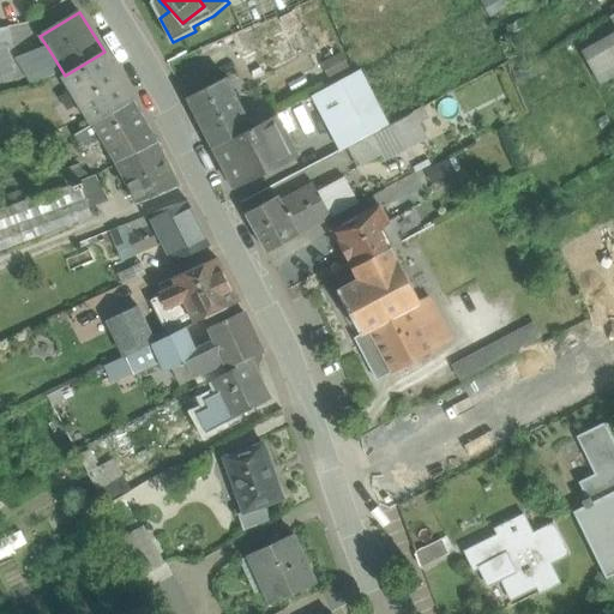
[(234,36),(254,79),(298,58),(278,17),(275,18),(260,25),(234,36)]
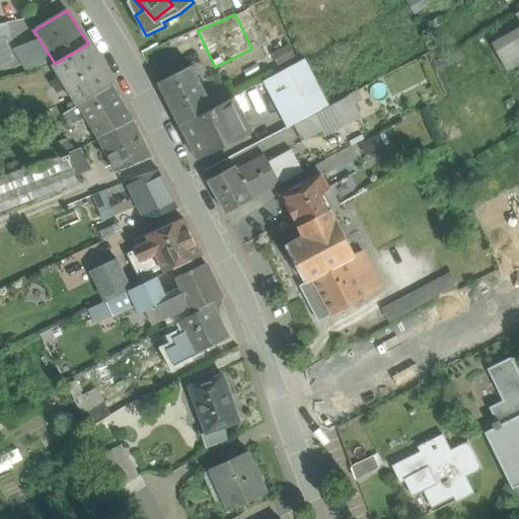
[(7,23),(0,24),(0,43),(7,41),(11,40),(7,23)]
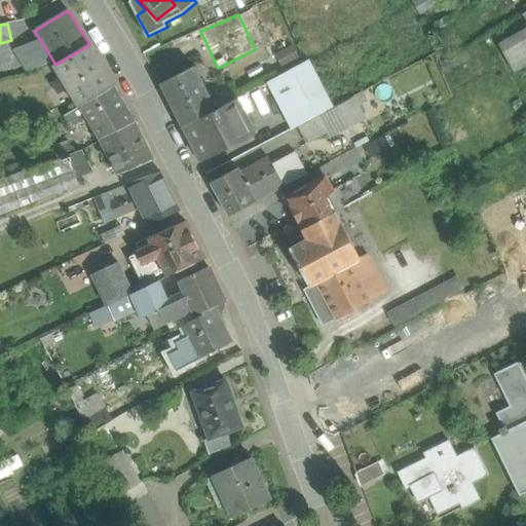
[(525,64),(525,28),(499,43),(515,70),(525,64)]
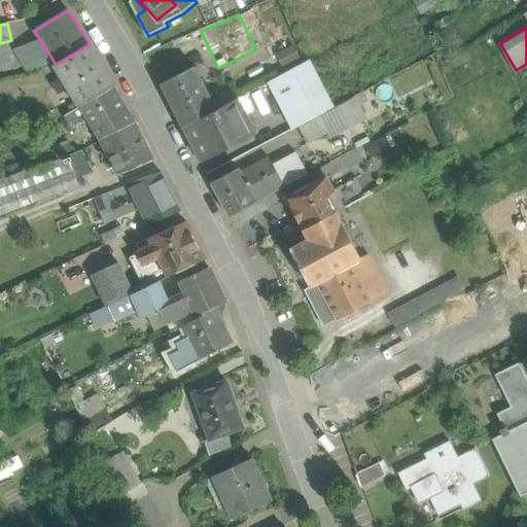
[(7,41),(0,43),(0,61),(12,58),(7,41)]
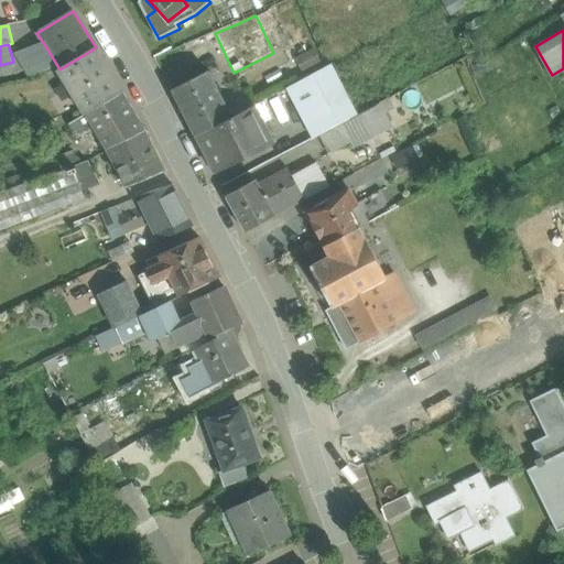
[(44,44),(19,54),(32,75),(56,64),(44,44)]
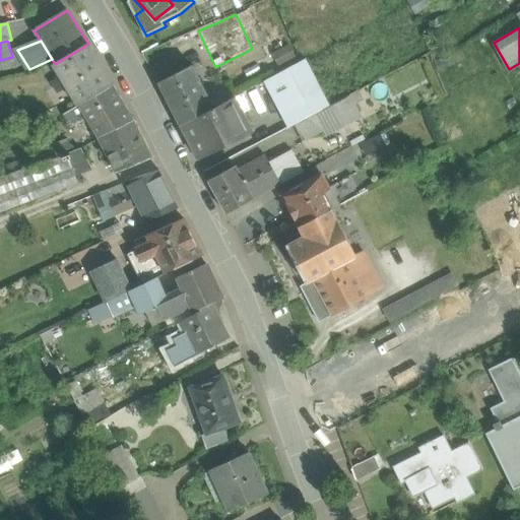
[(55,64),(54,65),(62,77),(53,83),(58,92),(67,86),(79,106),(80,106),(114,86),(88,44),(55,64)]
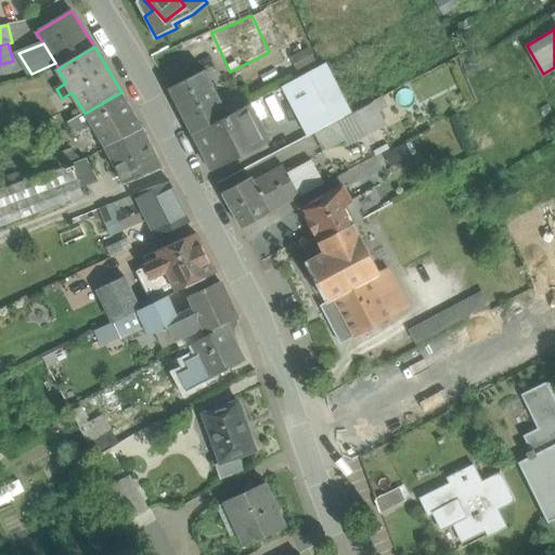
[(205,72),(170,89),(193,133),(194,133),(228,116),(223,107),(232,103),(222,84),(214,88),(205,72)]
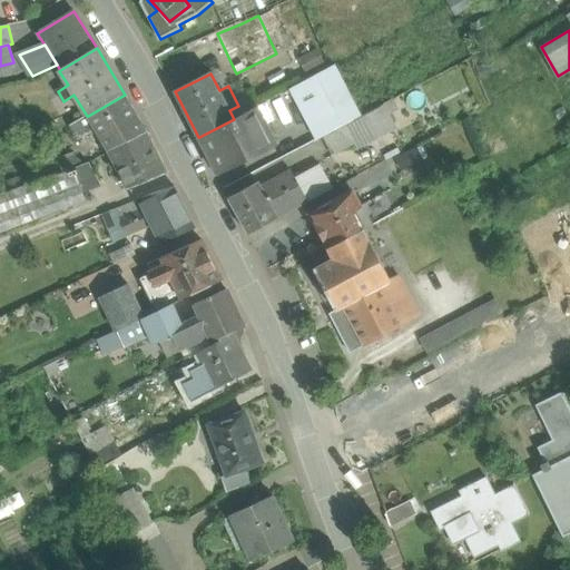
[(332,82),(303,98),(324,137),(359,118),(351,104),(344,107),(332,82)]
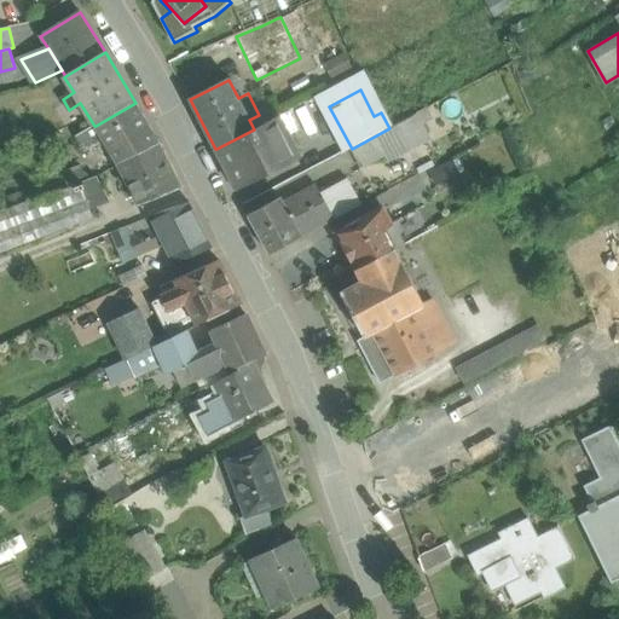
[(136,103),(96,126),(104,142),(117,165),(119,165),(160,144),(160,145),(161,145),(136,103)]
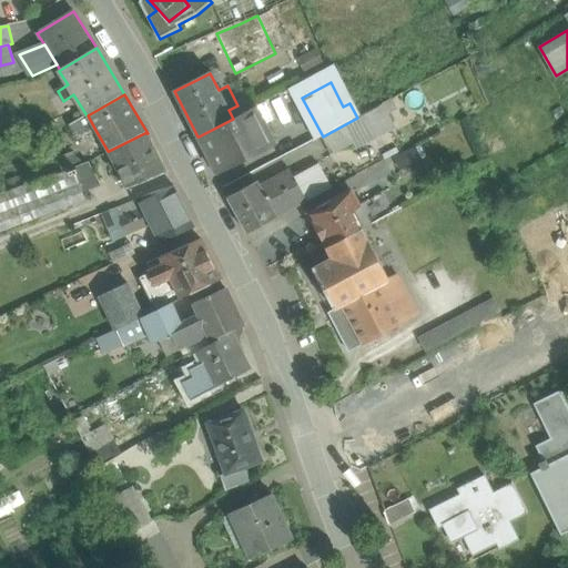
[(233,119),(199,137),(217,175),(277,145),(257,107),(233,119)]
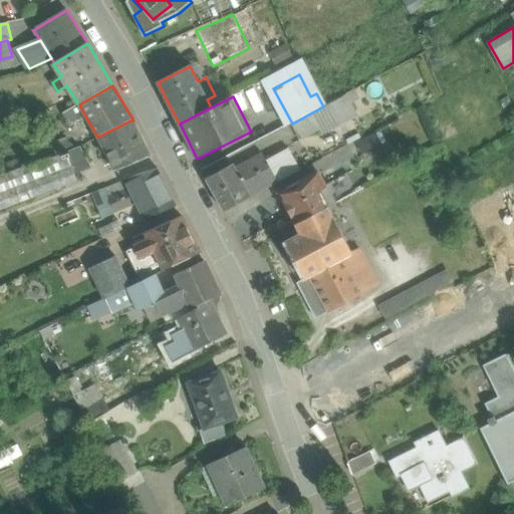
[(323,106),(292,123),(300,140),(320,130),(323,135),(354,117),(343,96),(323,106)]
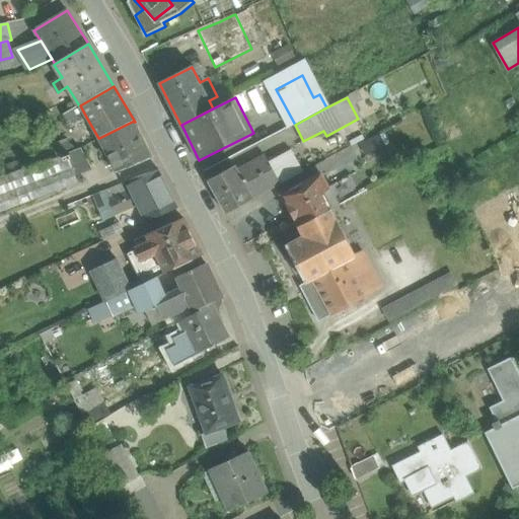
[(79,105),(64,115),(72,128),(87,119),(80,105),(79,105)]
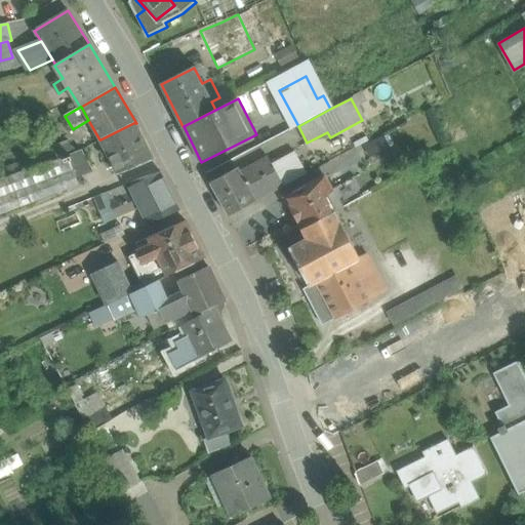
[(135,122),(101,139),(118,175),(155,160),(135,123),(135,122)]
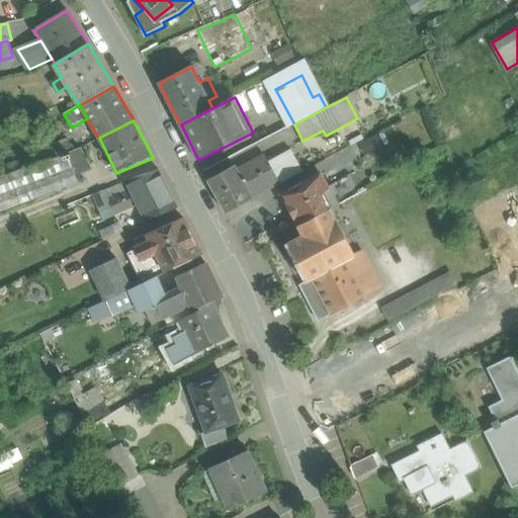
[(378,135),(360,144),(365,155),(383,146),(378,135)]
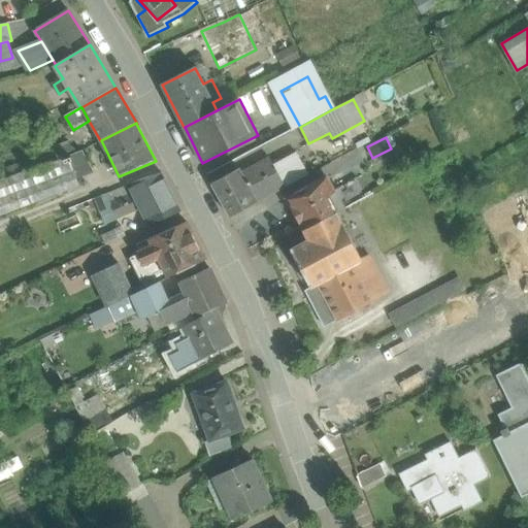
[(76,155),(31,170),(31,171),(43,203),(78,191),(73,176),(91,168),(81,152),(76,155)]
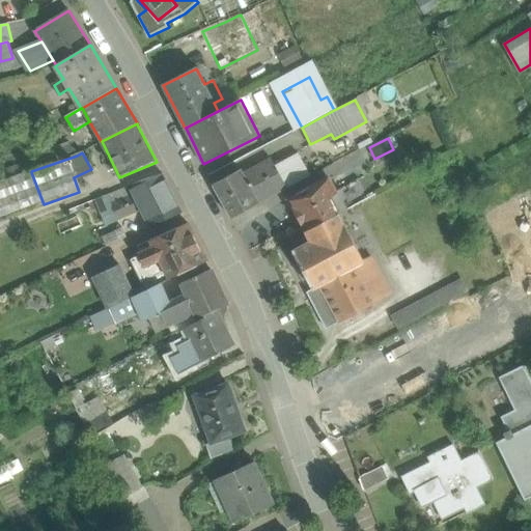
[(275,167),(287,189),(311,176),(299,155),(275,167)]
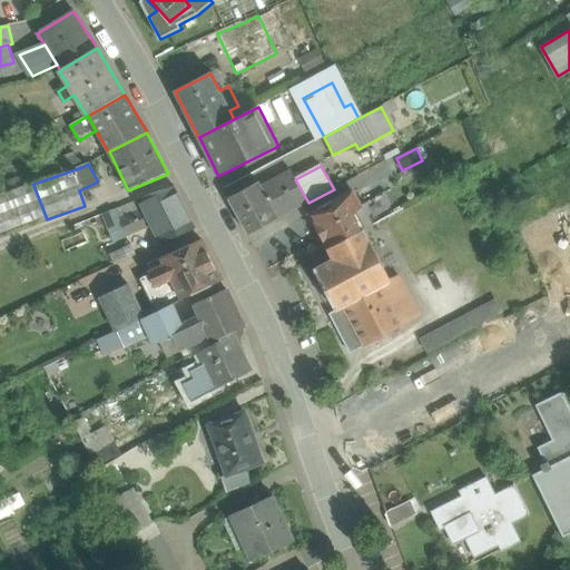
[(291,170),(261,186),(278,218),(308,203),(295,179),(291,170)]
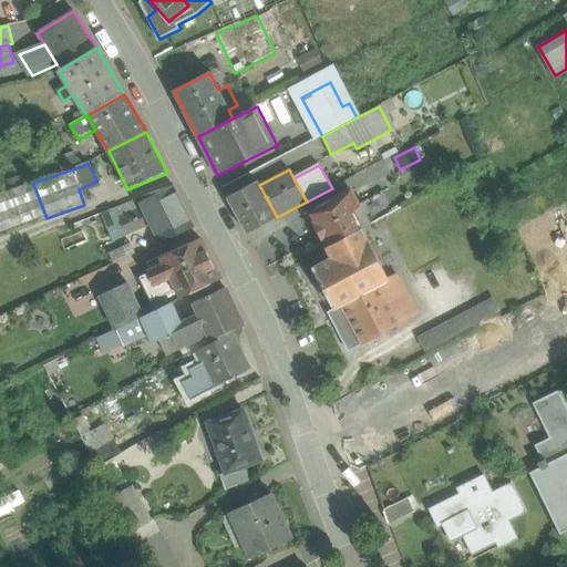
[(259,185),(258,182),(228,198),(248,234),(277,217),(259,185)]
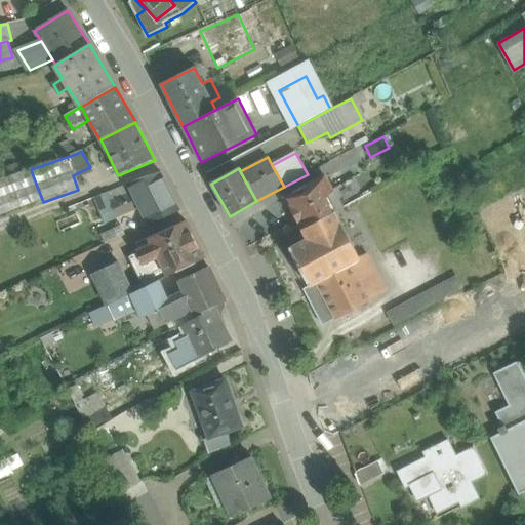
[(31,170),(0,180),(0,218),(43,202),(31,170)]
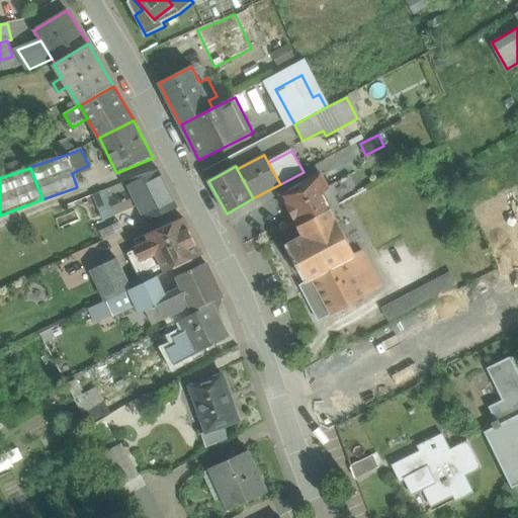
[(158,169),(126,181),(131,190),(139,205),(147,222),(178,207),(158,169)]
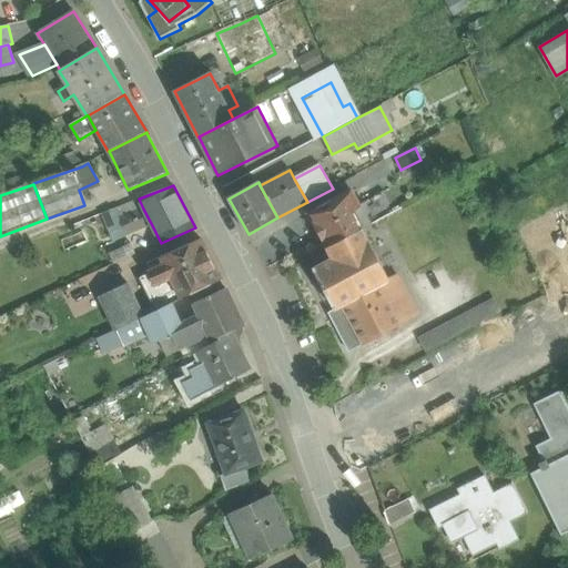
[(351,191),(308,213),(327,249),(363,230),(353,212),(359,209),(351,191)]
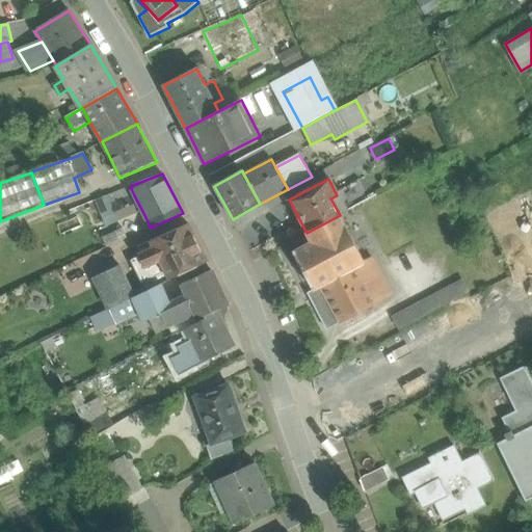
[(134,195),(111,205),(118,220),(142,211),(134,195)]
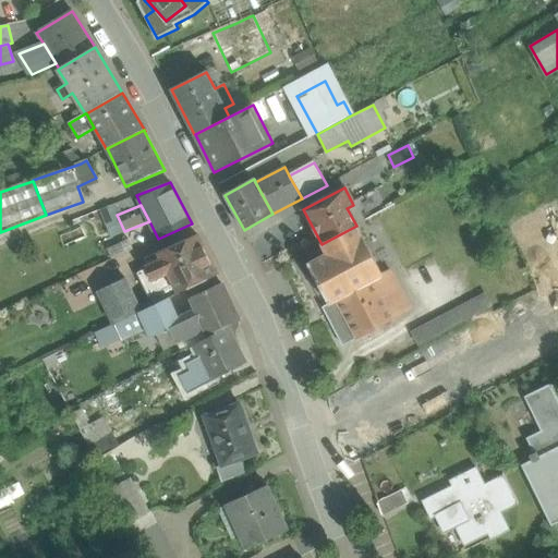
[(383,276),(356,226),(322,244),(327,254),(307,265),(329,305),(323,308),(343,346),(356,339),(358,340),(397,319),(397,318),(412,311),(391,271),(383,276)]
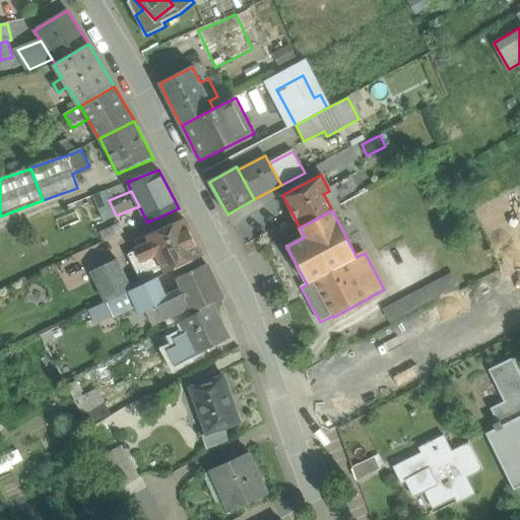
[(184,219),(146,236),(149,241),(135,248),(136,251),(127,255),(142,285),(157,277),(202,256),(184,219)]
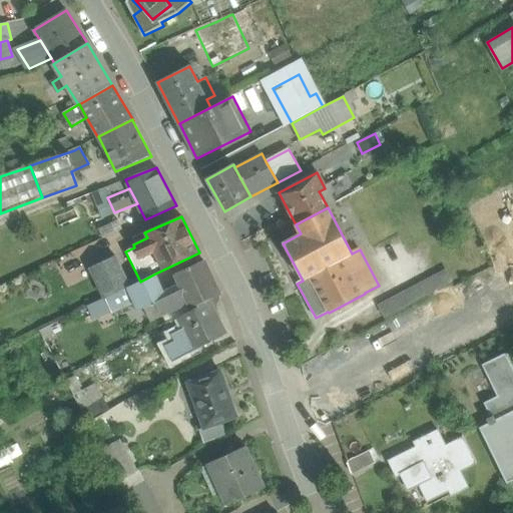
[(118,220),(99,229),(103,238),(122,229),(118,220)]
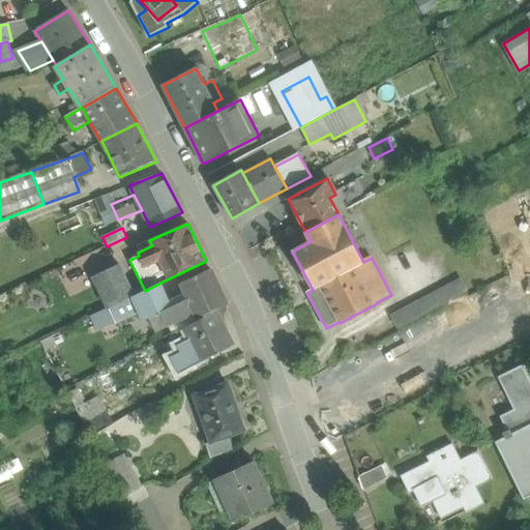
[(118,264),(94,275),(109,308),(110,307),(133,297),(134,296),(118,264)]
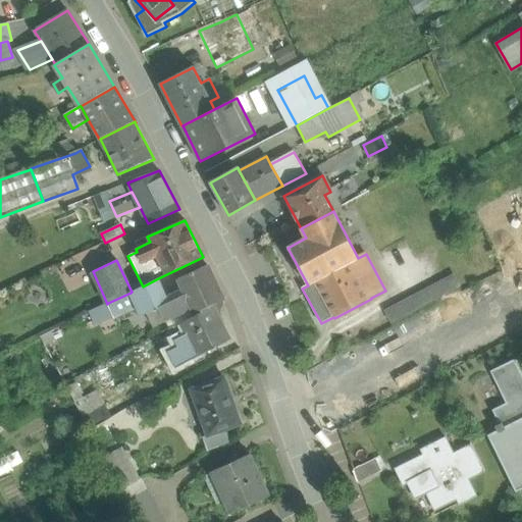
[(223,301),(207,265),(178,279),(183,290),(166,298),(175,317),(192,309),(195,315),(212,306),(223,301)]
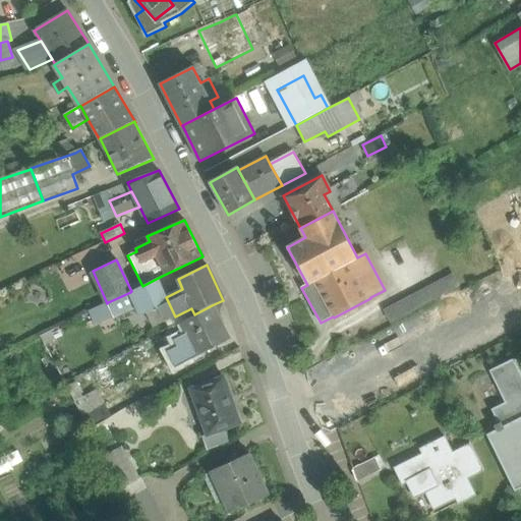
[(454,276),(386,311),(391,322),(459,286),(454,276)]
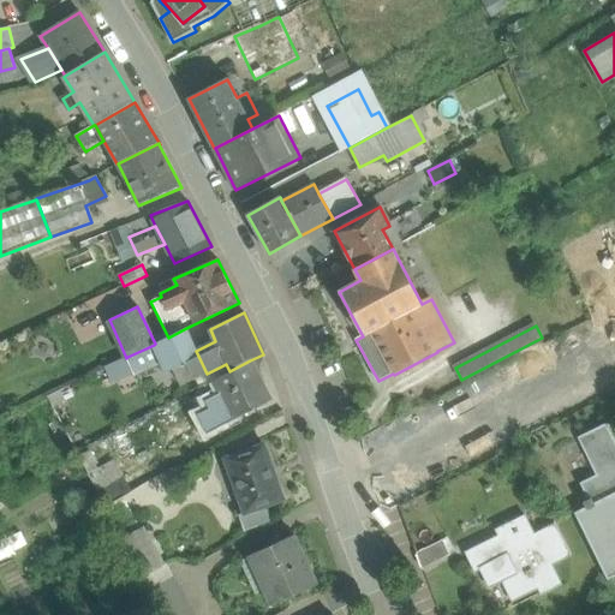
[(155,344),(154,345),(161,363),(166,374),(186,363),(193,380),(198,377),(207,374),(196,351),(186,328),(168,338),(155,344)]
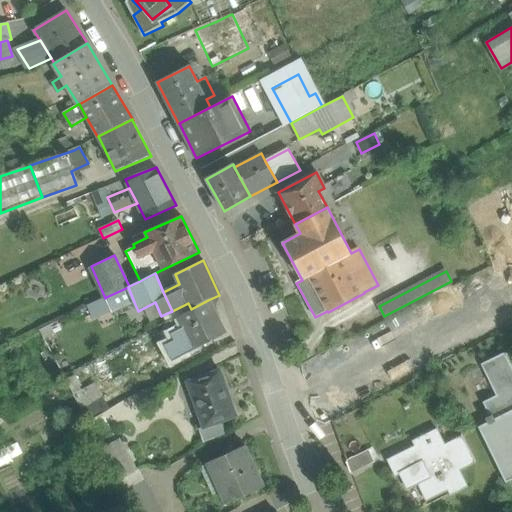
[(128,287),(106,297),(113,312),(134,302),(128,287)]
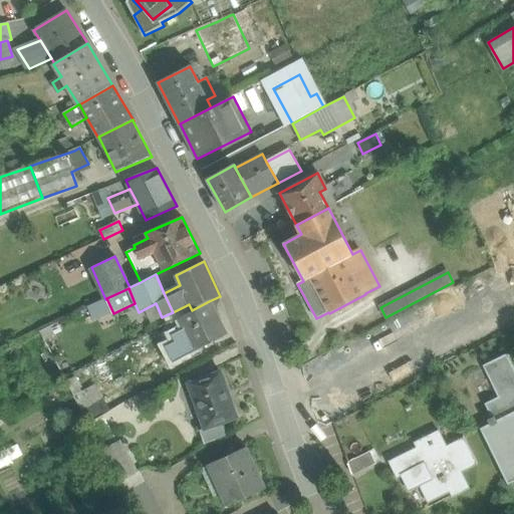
[(192,310),(179,317),(188,335),(196,350),(226,334),(209,301),(192,310)]
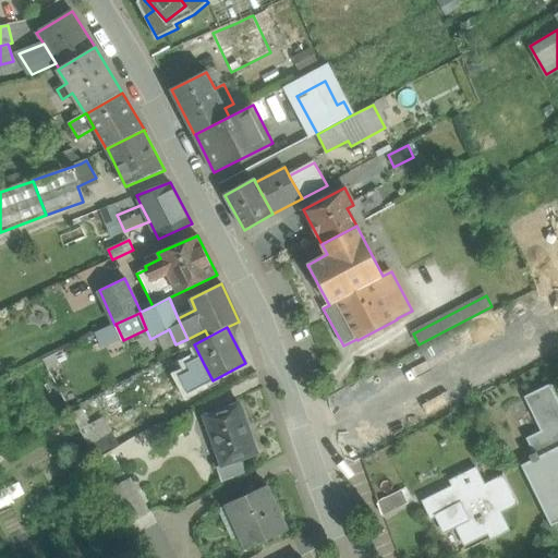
[(187,339),(180,342),(183,350),(194,344),(208,337),(205,330),(187,339)]
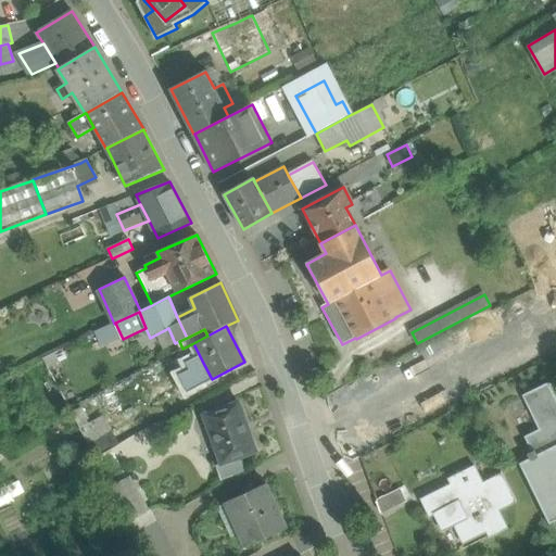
[(54,353),(42,358),(48,368),(60,363),(54,353)]
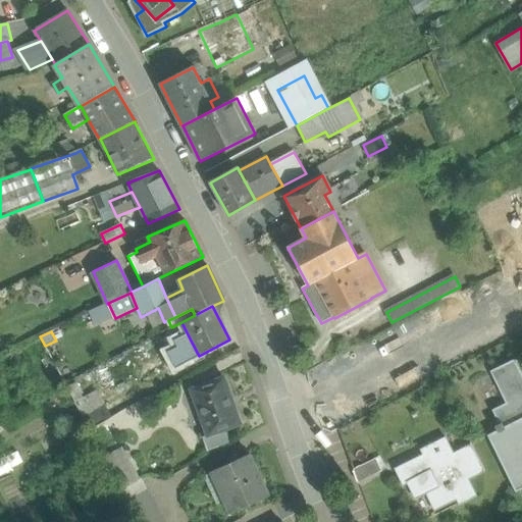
[(191,341),(178,347),(187,362),(199,356),(191,341)]
